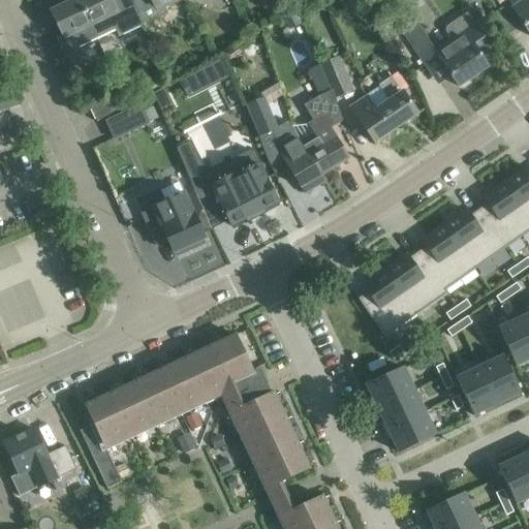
[(66,60),(81,54),(78,48),(96,38),(78,0),(72,0),(50,11),(61,34),(56,37),(66,60)]
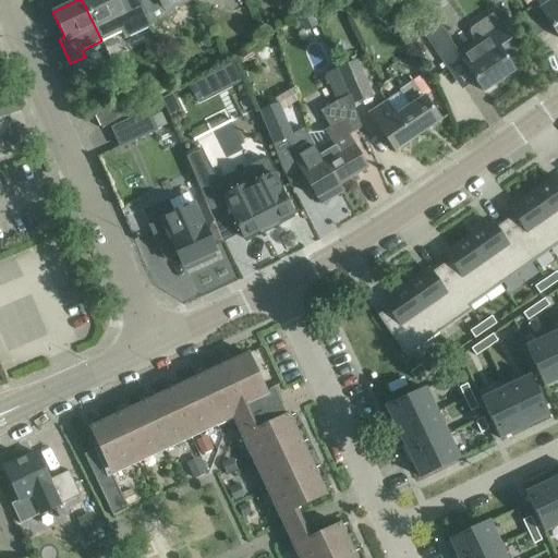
[(117,0),(82,0),(101,40),(121,32),(124,38),(150,26),(138,1),(121,10),(117,0)]
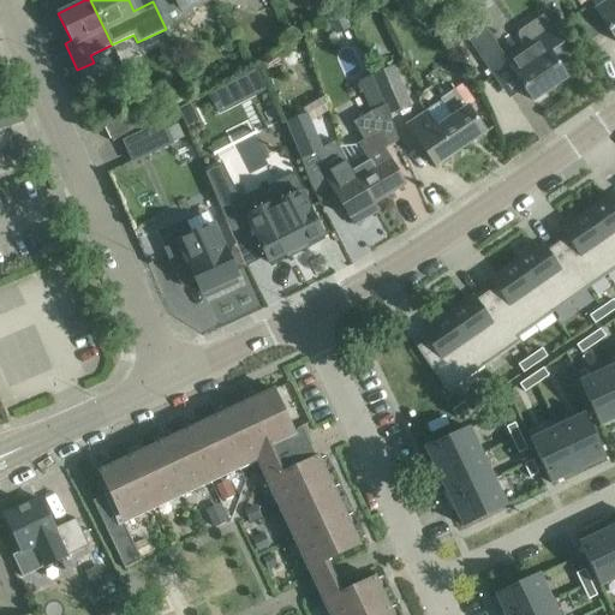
[(155,0),(153,1),(166,29),(195,16),(191,7),(204,0),(155,0)]
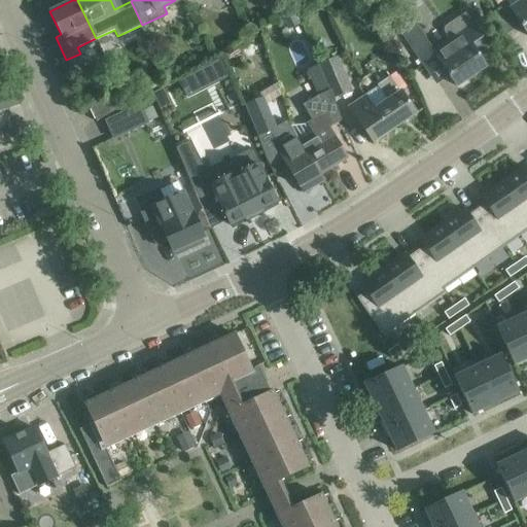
[(526,0),(519,0),(510,7),(526,33),(526,0)]
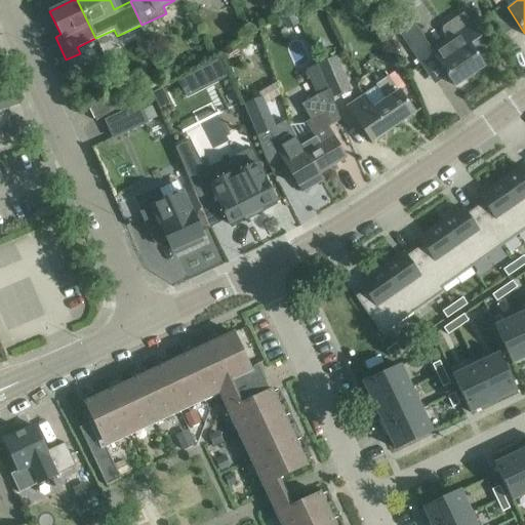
[(476,53),(487,46),(465,11),(443,26),(442,30),(448,39),(432,50),(412,22),(400,30),(422,65),(434,56),(454,85),(484,66),(476,53)]
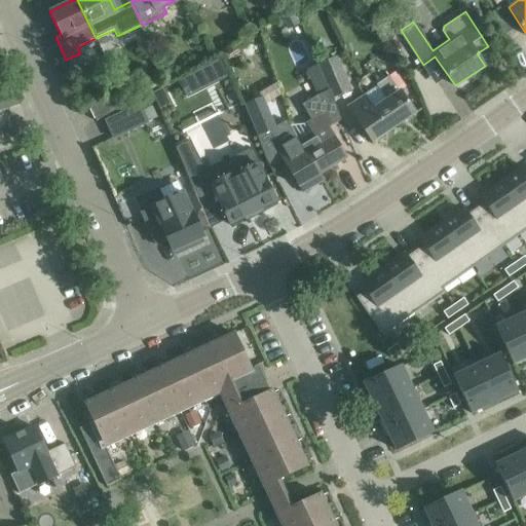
[(392,36),(384,17),(372,22),(380,41),(392,36)]
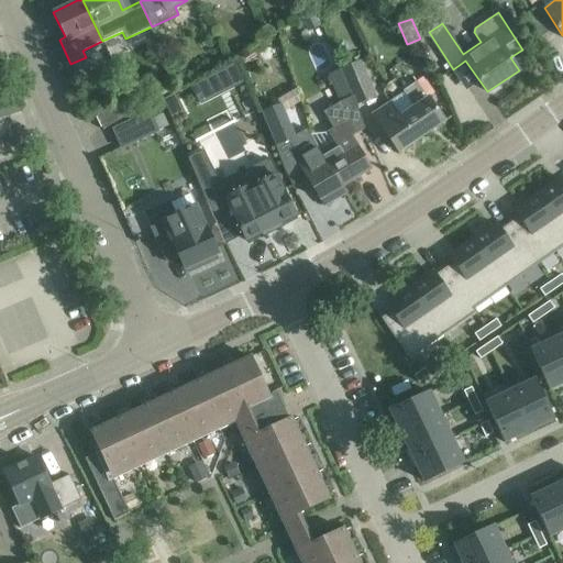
[(261,55),(261,56),(261,57),(261,58),(262,59),(263,61),(264,62),(266,62),(268,62),(271,61),(271,59),(272,58),(272,57),(272,56),(273,55),(272,55),(272,54),(272,53),(271,52),(271,51),(268,50),(266,50),(264,50),(263,51),(262,52),(261,53),(261,54),(261,55)]
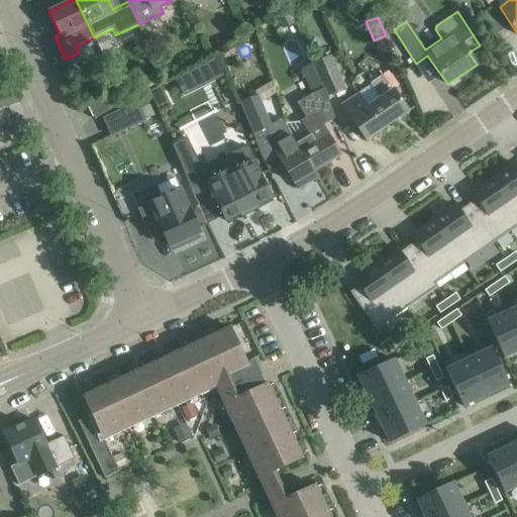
[(215,57),(175,80),(183,95),(224,74),(215,57)]
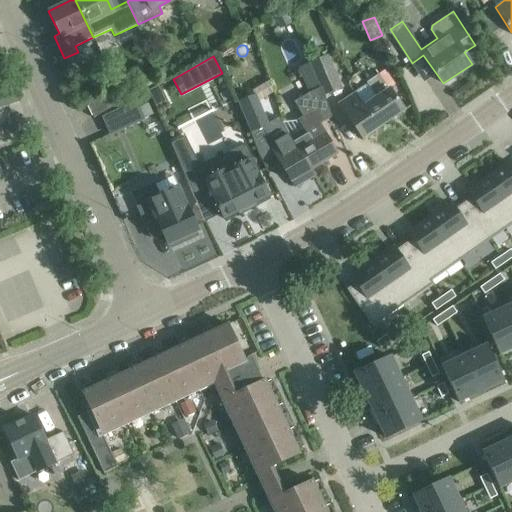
[(310,63),(321,89),(323,95),(340,88),(326,56),(310,63)]
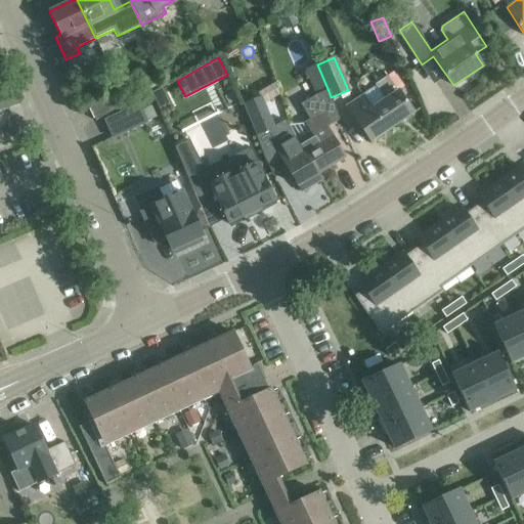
[(316,96),(329,91),(317,64),(305,70),(316,96)]
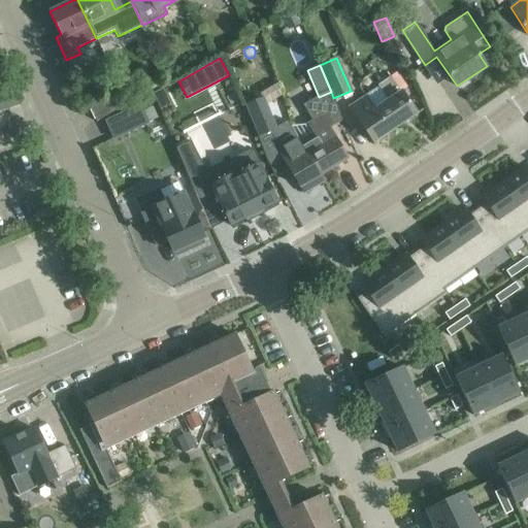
[(406,65),(399,67),(403,77),(410,74),(406,65)]
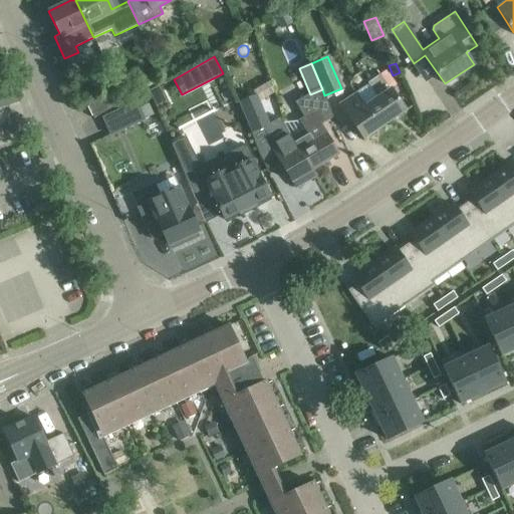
[(367,82),(369,84),(340,104),(363,139),(405,110),(394,94),(391,89),(390,89),(379,74),(367,82)]
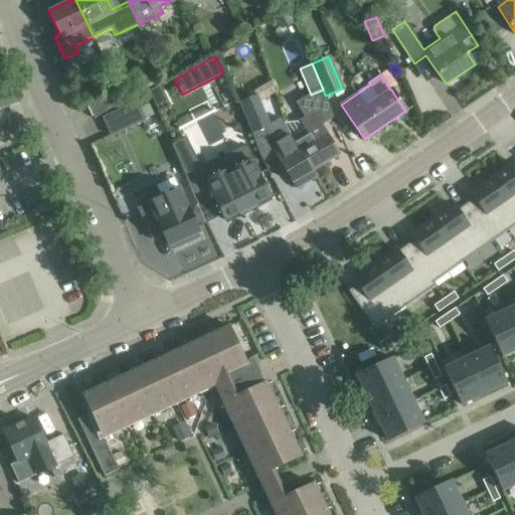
[(0,109),(18,103),(11,82),(0,86),(0,109)]
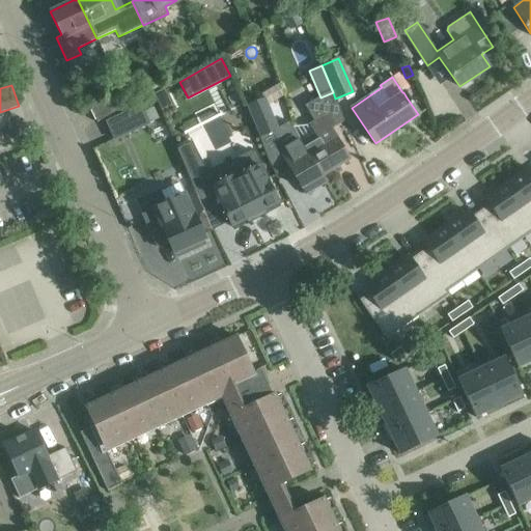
[(165,87),(154,93),(162,113),(174,107),(165,87)]
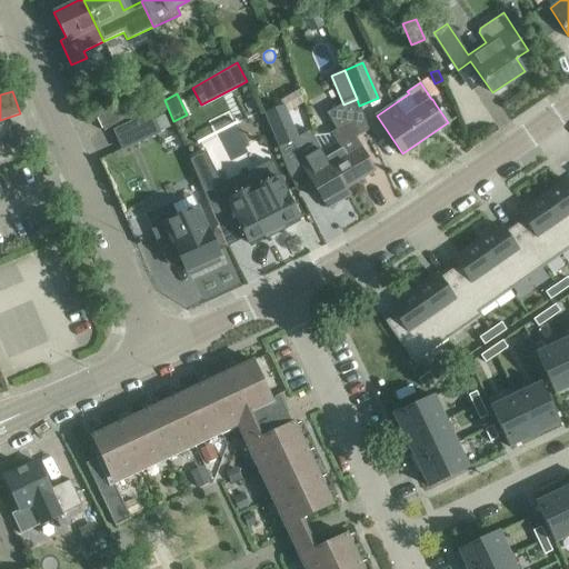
[(103,131),(127,118),(137,112),(130,99),(96,116),(103,131)]
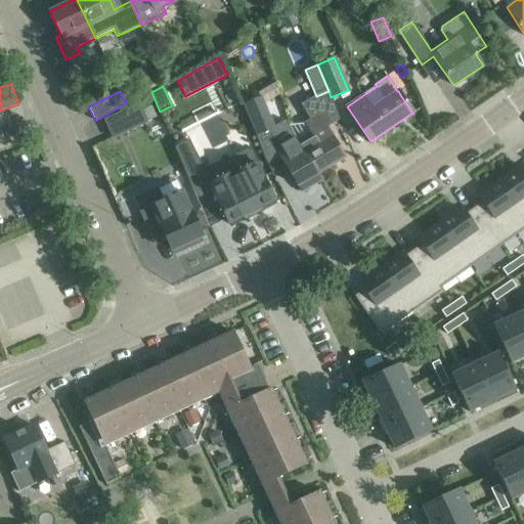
[(260,93),(243,100),(242,100),(254,131),(272,123),(260,93)]
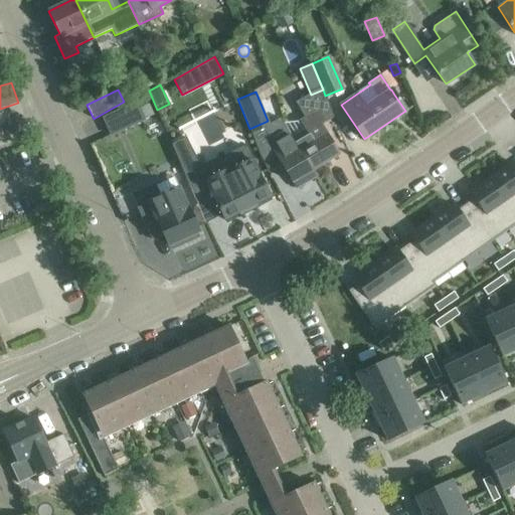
[(136,103),(103,118),(111,135),(143,120),(136,103)]
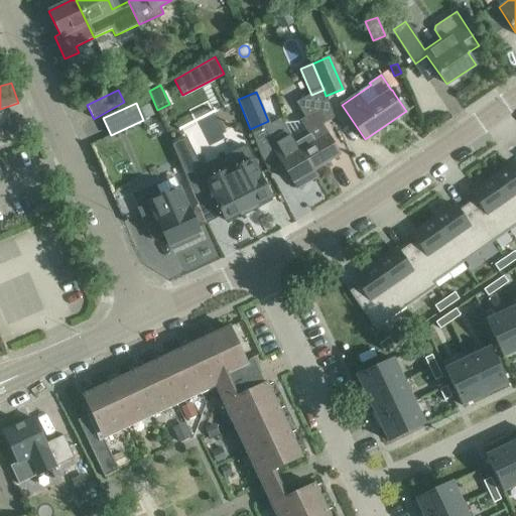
[(306,129),(293,137),(313,171),(339,156),(327,135),(320,125),(326,122),(317,109),(300,119),(306,129)]
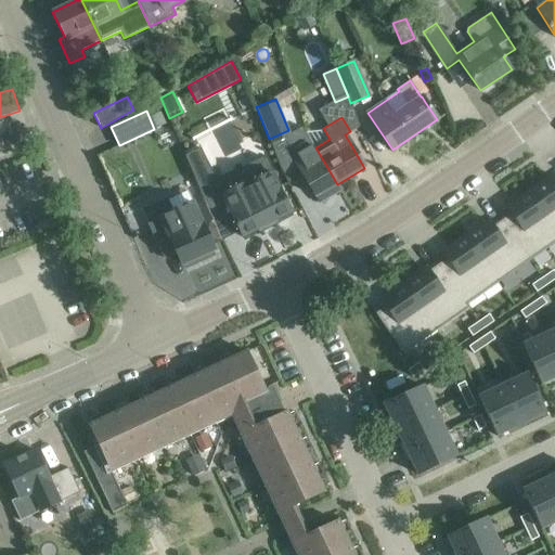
[(0,140),(22,150),(31,129),(11,119),(0,140)]
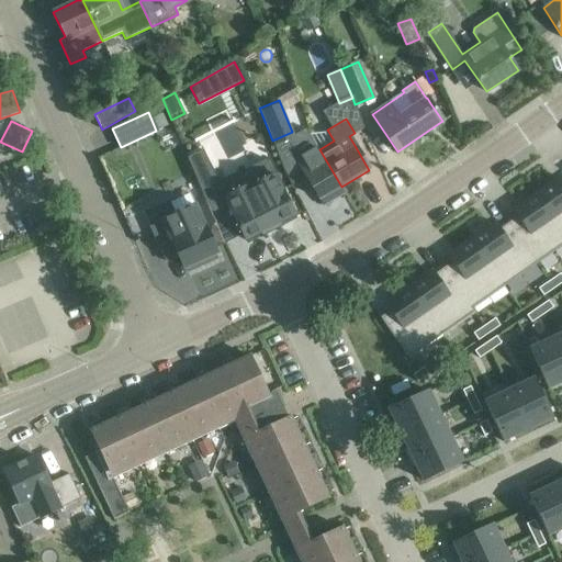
[(295,157),(324,205),(345,193),(341,187),(319,149),(310,134),(298,141),(304,153),(295,157)]
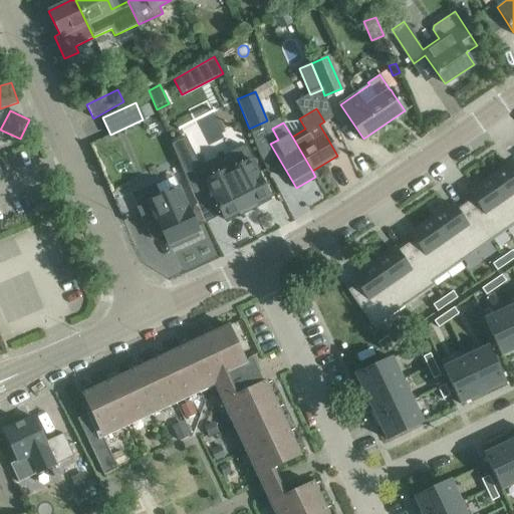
[(185,137),(171,143),(205,223),(222,215),(225,220),(238,213),(240,216),(257,207),(257,206),(271,199),(243,146),(201,167),(185,137)]
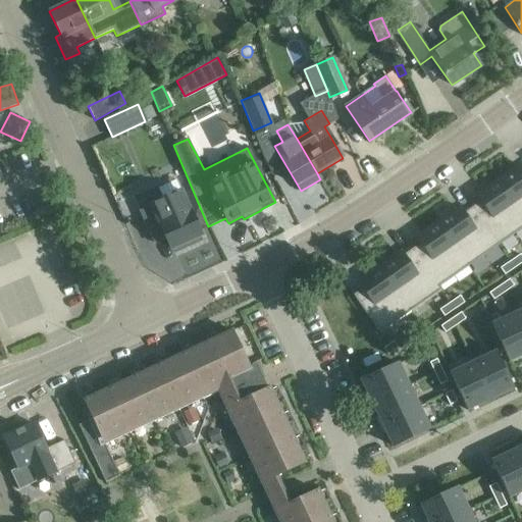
[(521,169),(518,165),(498,179),(521,214),(521,169)]
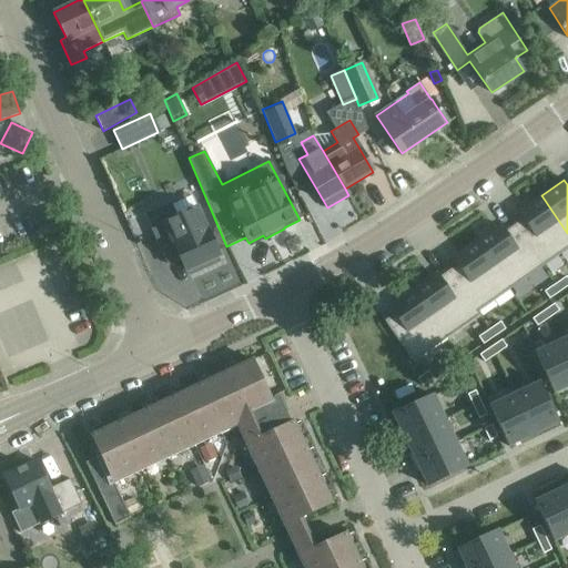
[(170,204),(145,215),(168,264),(180,259),(185,271),(188,270),(199,265),(201,270),(201,271),(220,262),(216,256),(219,256),(196,208),(191,195),(170,204)]
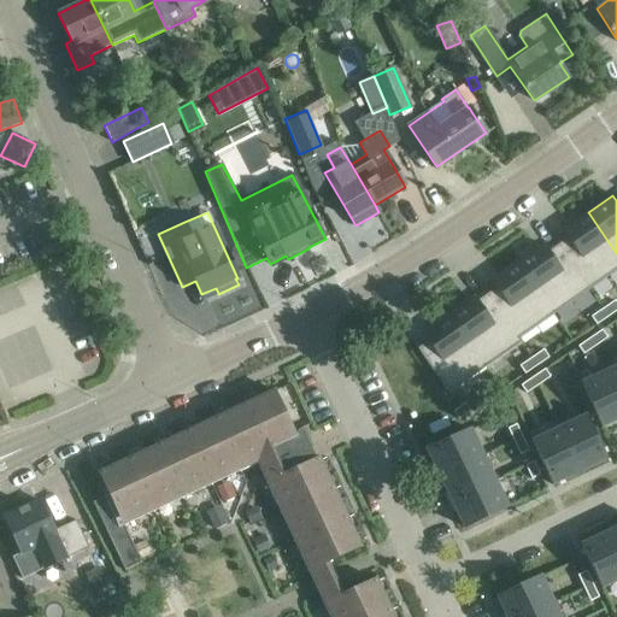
[(616,253),(588,212),(563,229),(569,238),(558,245),(588,289),(616,269),(616,253)]
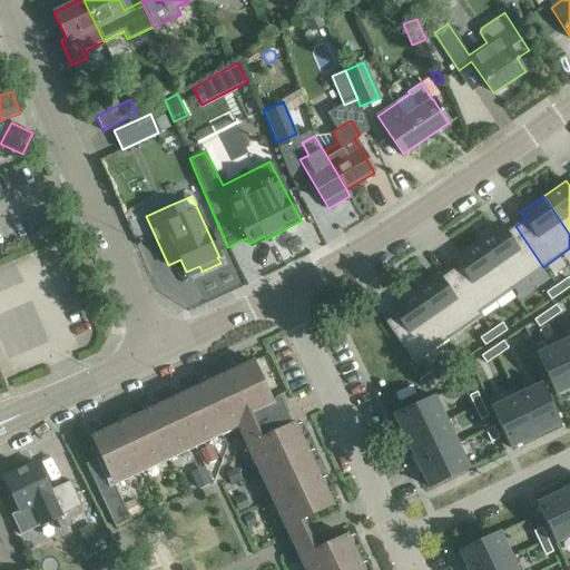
[(516,226),(505,233),(500,226),(477,242),(511,291),(543,267),(516,226)]
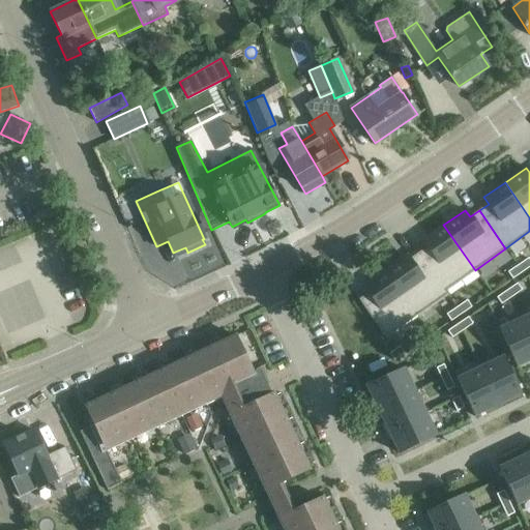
[(422,239),(427,246),(417,254),(446,295),(447,294),(445,291),(475,270),(443,225),(422,239)]
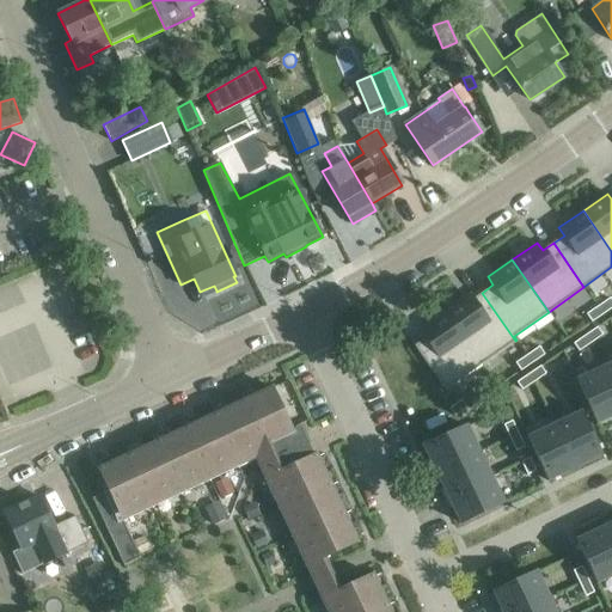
[(515,341),(482,293),(472,300),(469,295),(444,313),(481,365),(515,341)]
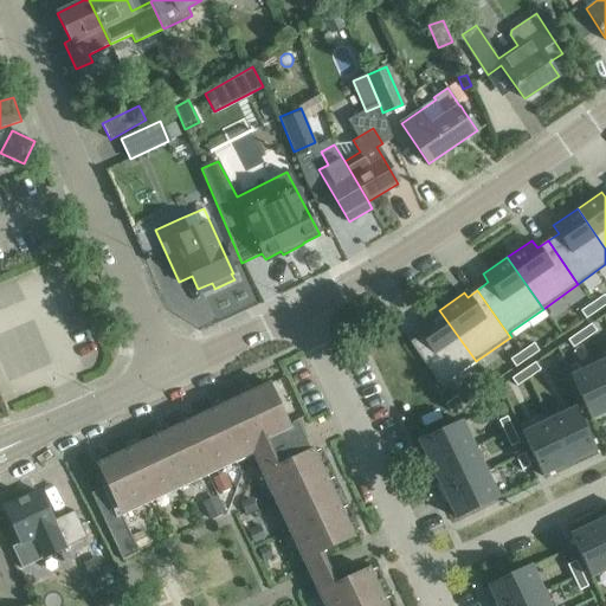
[(605,298),(604,295),(592,303),(597,311),(605,304),(605,298)]
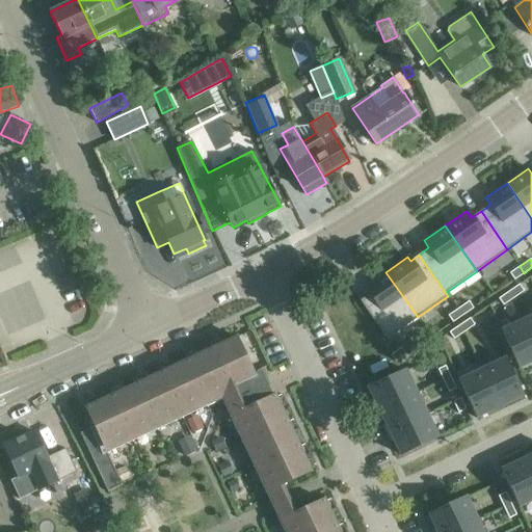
[(524,273),(520,266),(509,273),(514,280),(524,273)]
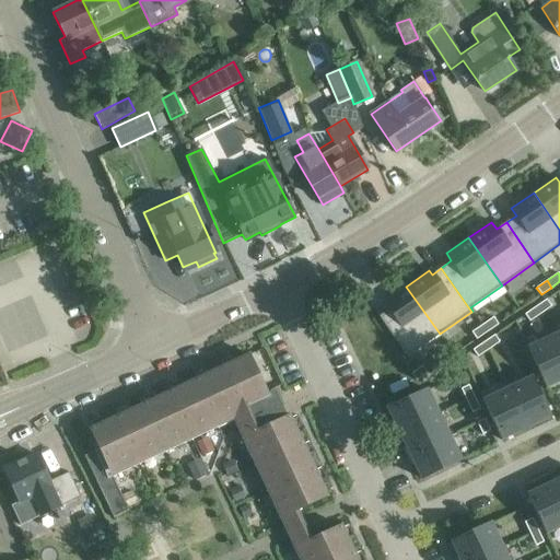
[(407,357),(440,334),(406,287),(384,302),(389,308),(378,316),(407,357)]
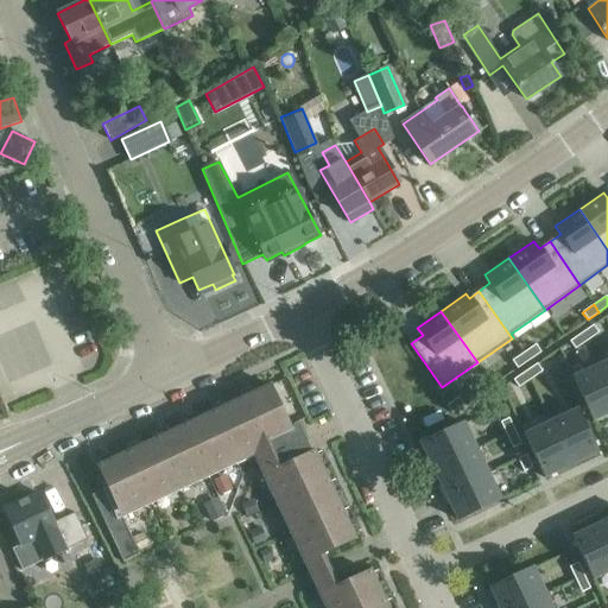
[(593,325),(581,334),(587,341),(599,333),(593,325)]
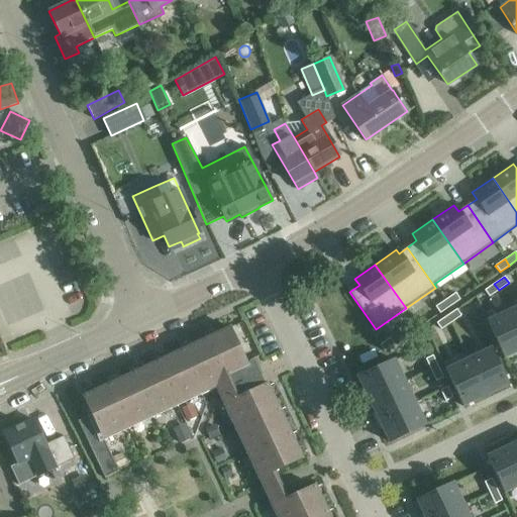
[(489,297),(499,290),(494,284),(484,290),(489,297)]
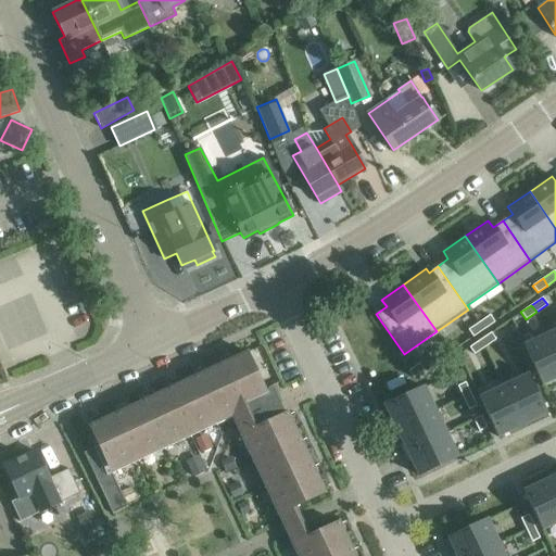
[(489,315),(479,323),(483,330),(494,323),(489,315)]
